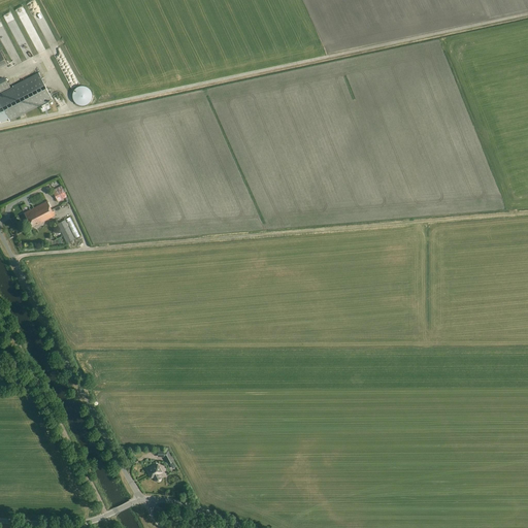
[(37,73),(7,86),(3,77),(0,78),(0,122),(7,119),(48,101),(37,73)]
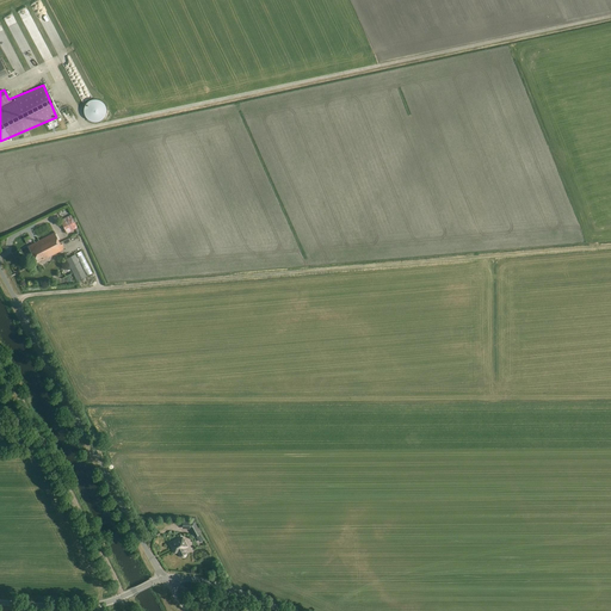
[(94,122),(96,122),(97,122),(98,122),(99,122),(100,121),(102,121),(102,119),(103,119),(104,118),(104,117),(105,117),(105,116),(105,115),(106,113),(106,112),(106,111),(106,110),(106,109),(106,107),(105,107),(105,106),(105,105),(104,104),(103,103),(102,103),(102,102),(100,102),(99,100),(98,100),(97,100),(96,99),(94,99),(93,100),(92,100),(91,100),(90,102),(88,102),(88,103),(87,103),(86,104),(85,105),(85,106),(85,107),(84,107),(84,109),(84,110),(84,111),(84,112),(84,113),(85,115),(85,116),(85,117),(86,117),(86,118),(87,119),(88,119),(88,121),(90,121),(91,122),(92,122),(93,122),(94,122)]
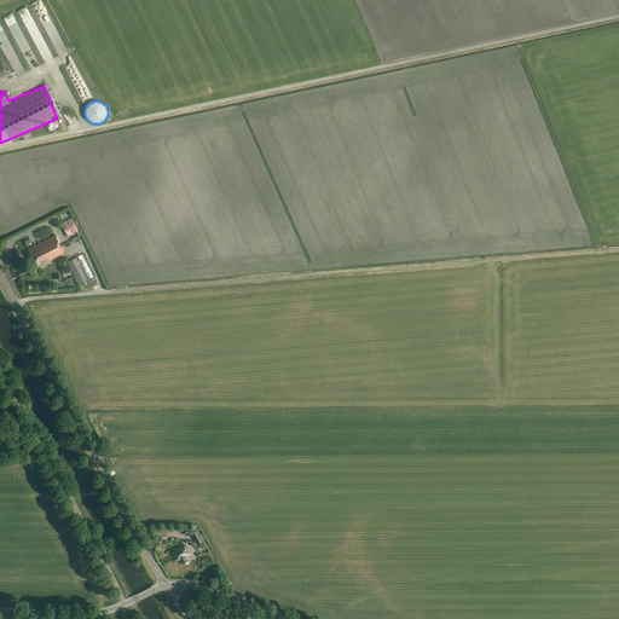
[(61,111),(67,125),(75,121),(69,106),(61,111)]
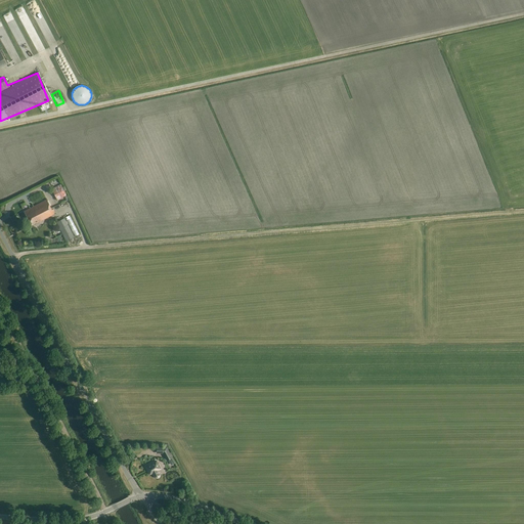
[(57,201),(67,195),(60,184),(51,189),(57,201)]
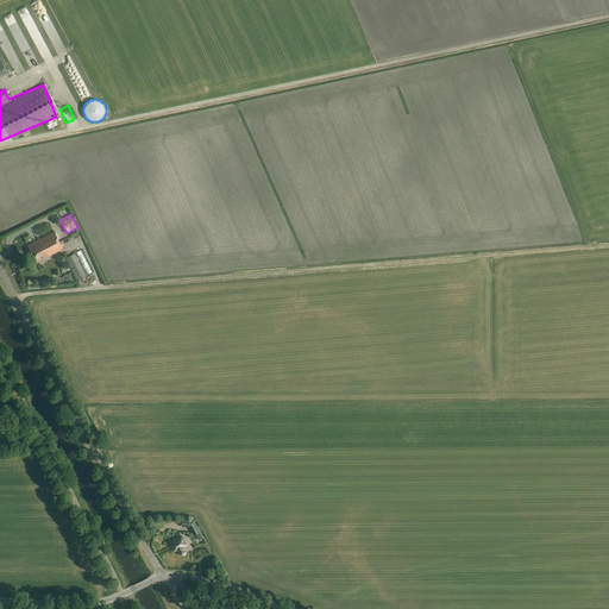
[(38,252),(60,242),(54,232),(27,245),(32,253),(37,251),(38,252)]
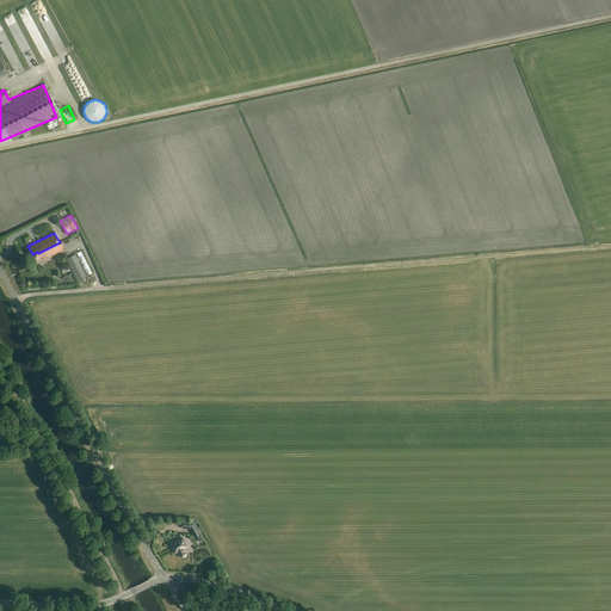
[(37,252),(32,254),(36,263),(42,259),(42,260),(63,250),(60,242),(38,253),(37,252)]
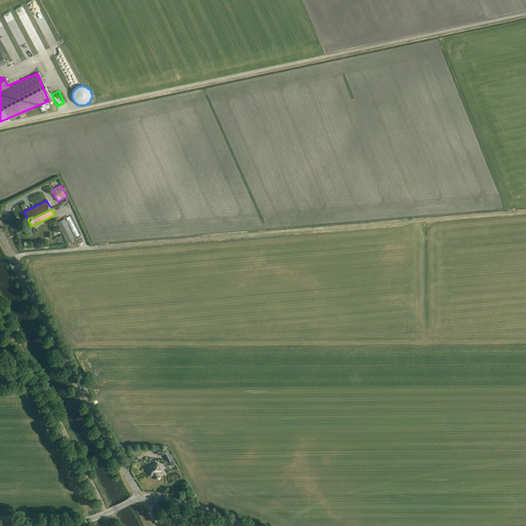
[(66,242),(74,238),(65,219),(57,223),(66,242)]
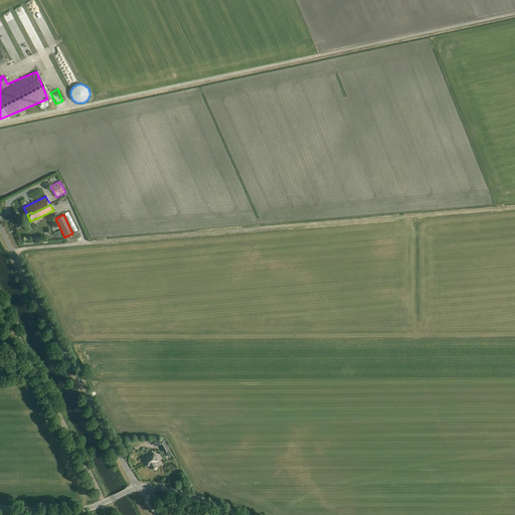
[(172,455),(169,450),(163,440),(154,439),(153,446),(160,446),(163,453),(165,452),(168,457),(172,455)]
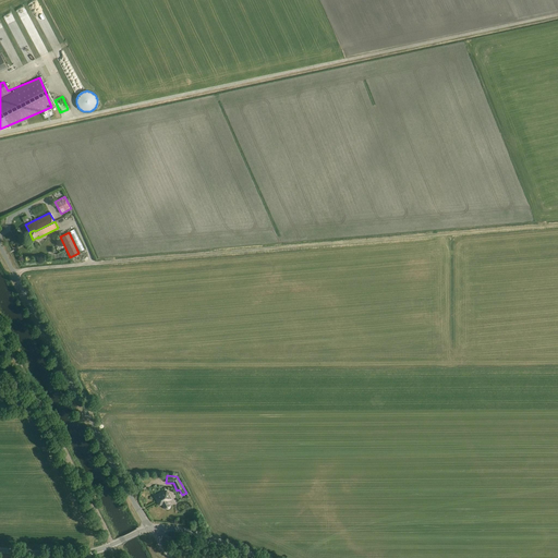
[(169,505),(167,501),(170,499),(166,492),(155,497),(159,506),(161,504),(164,508),(165,509),(166,509),(167,509),(168,509),(169,508),(170,507),(170,506),(169,505)]
